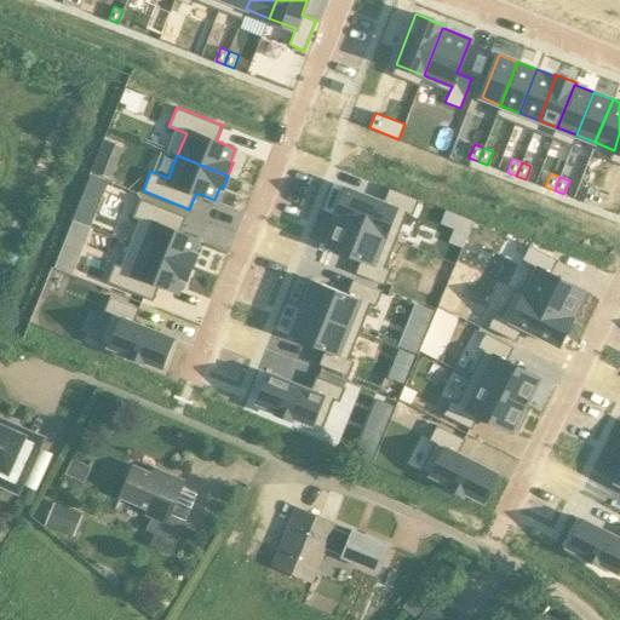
[(396,207),(413,214),(419,200),(389,188),(384,202),(346,188),(334,217),(338,218),(338,217),(385,235),(396,207)]
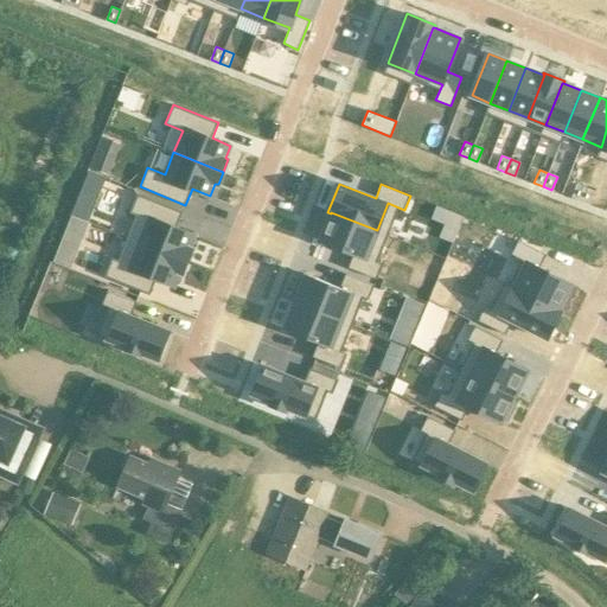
[(580,200),(586,187),(576,184),(572,197),(580,200)]
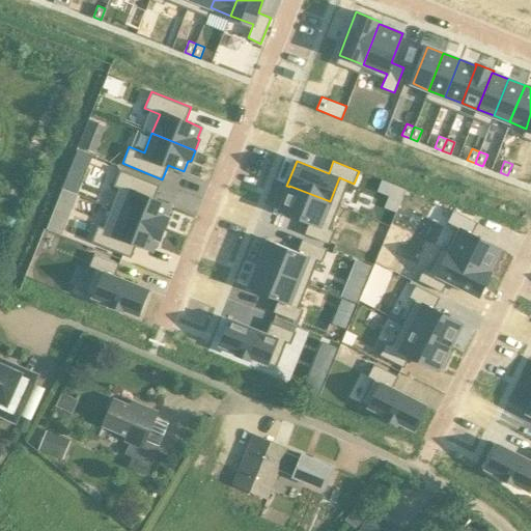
[(520,167),(512,164),(507,175),(515,178),(520,167)]
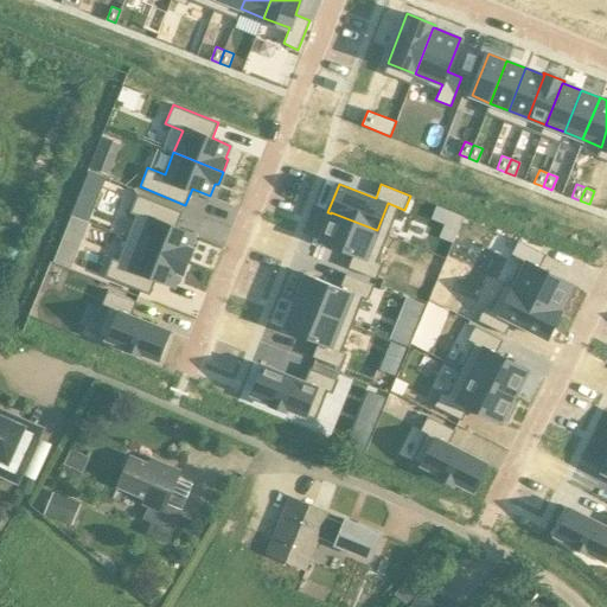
[(147,219),(138,241),(187,261),(192,248),(190,247),(195,235),(177,228),(183,211),(138,193),(129,212),(147,219)]
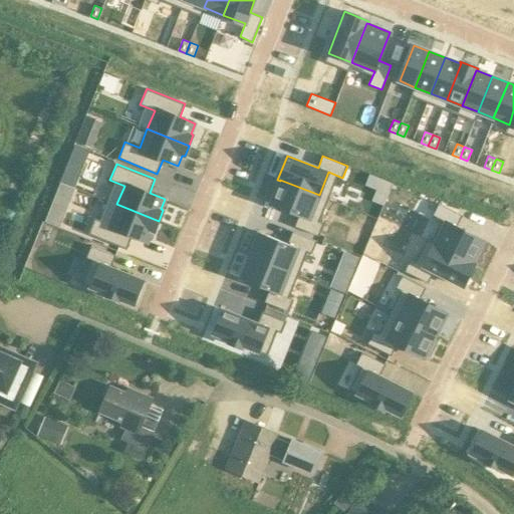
[(280,180),(280,181),(271,203),(299,214),(294,226),(319,236),(323,223),(310,218),(319,195),(280,180)]
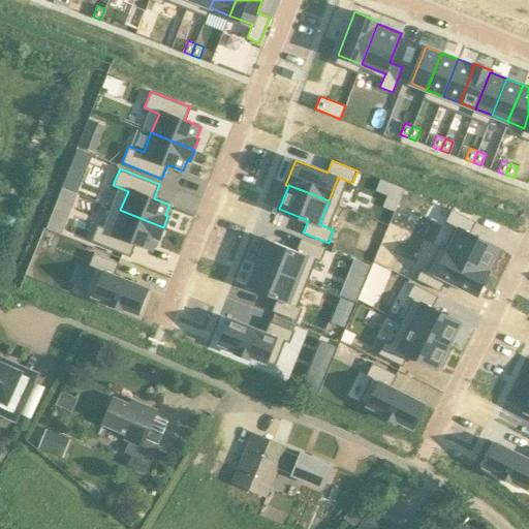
[(486,271),(487,270),(498,247),(469,232),(475,221),(452,209),(445,221),(459,228),(447,251),(486,271)]
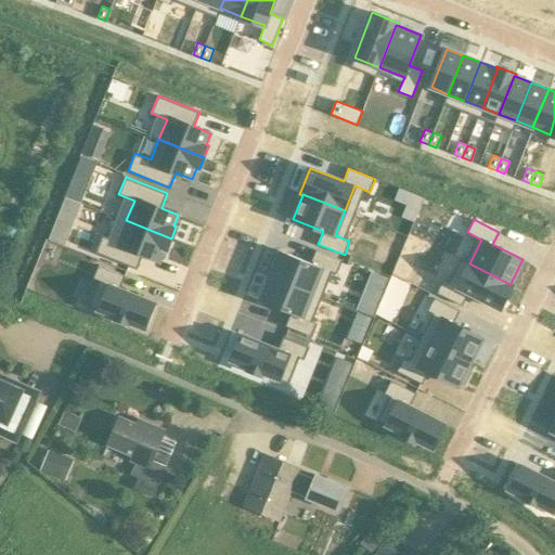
[(171,239),(126,220),(118,241),(102,235),(95,253),(137,269),(143,254),(159,260),(164,249),(166,250),(171,239)]
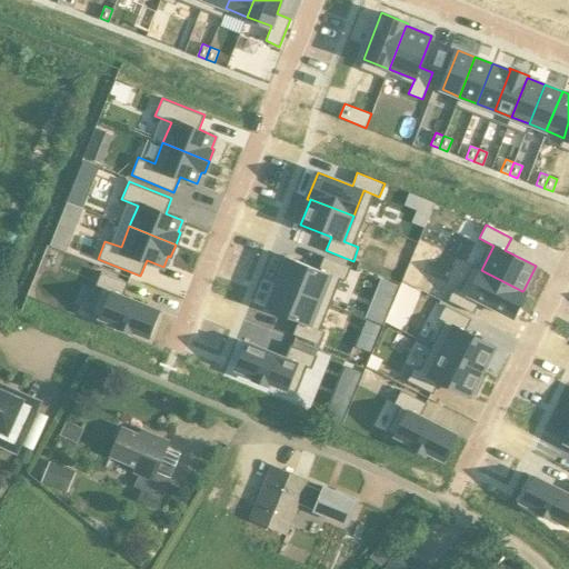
[(277,282),(320,299),(330,275),(346,280),(351,267),(323,256),(319,269),(287,257),(286,260),(282,259),(275,277),(278,279),(277,282)]
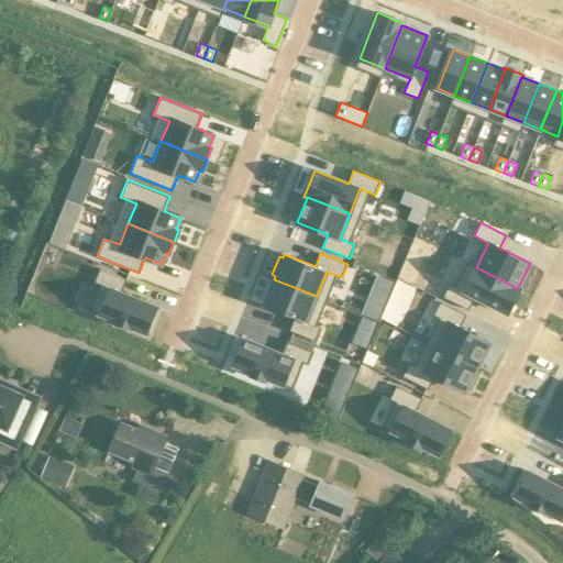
[(464,290),(450,284),(443,297),(468,309),(475,297),(507,313),(520,288),(518,287),(517,288),(476,267),(464,290)]
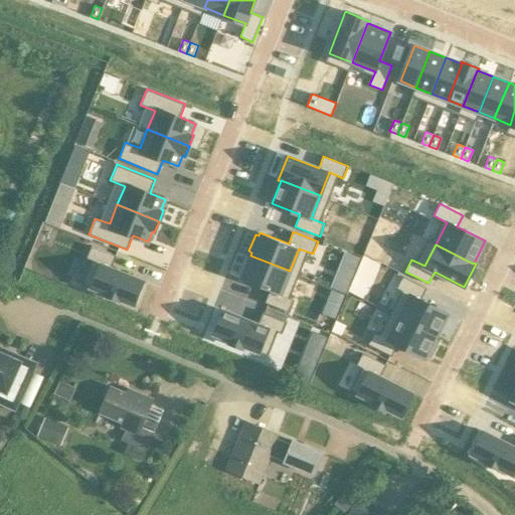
[(136,306),(146,281),(111,268),(116,255),(92,245),(87,259),(100,264),(91,288),(107,294),(106,296),(119,302),(120,299),(136,306)]
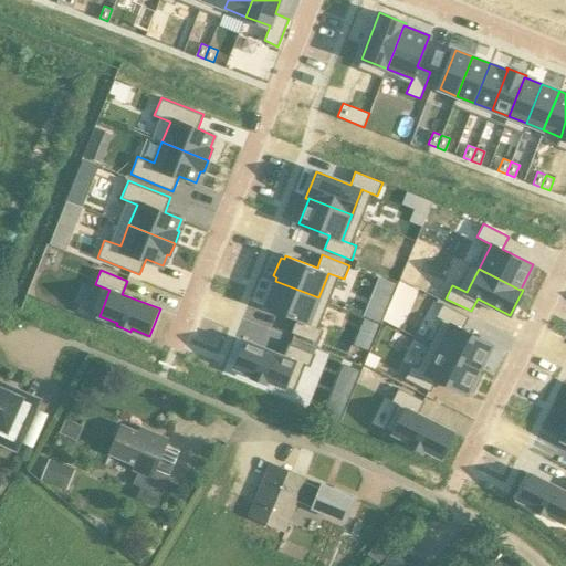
[(291,332),(317,343),(323,329),(308,323),(318,297),(275,281),(265,306),(296,318),(291,332)]
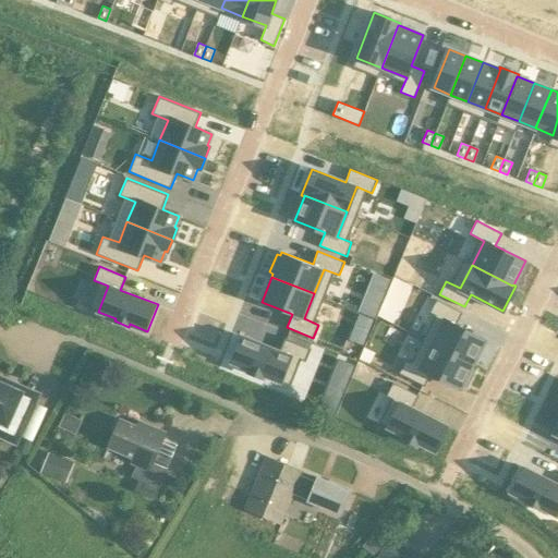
[(462,312),(436,299),(429,312),(444,319),(432,343),(473,364),(485,339),(456,325),(462,312)]
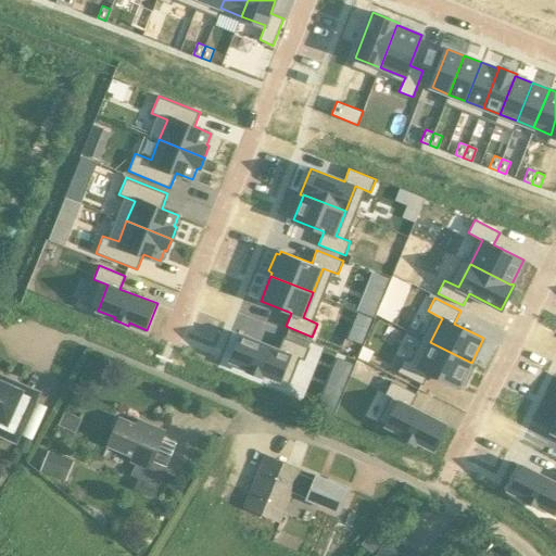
[(241,335),(231,361),(248,367),(247,370),(262,376),(263,374),(280,380),(290,354),(304,359),(310,346),(283,336),(279,350),(241,335)]
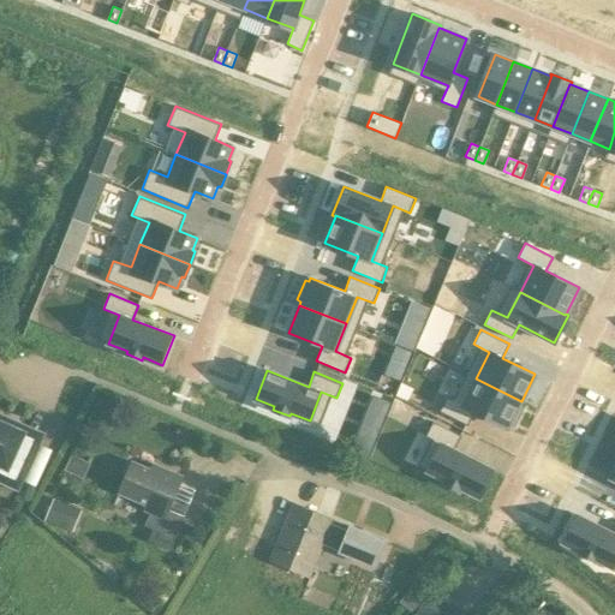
[(519,405),(521,401),(476,378),(463,405),(447,396),(440,411),(467,425),(475,411),(507,428),(509,423),(513,425),(523,406),(519,405)]
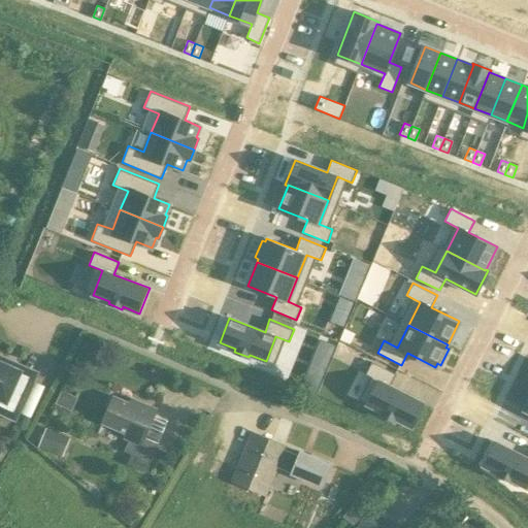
[(0,414),(14,421),(30,386),(17,380),(21,369),(3,361),(1,365),(0,364),(0,414)]
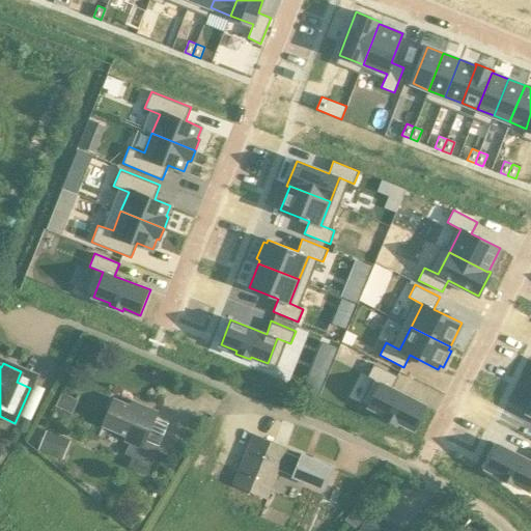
[(398,375),(373,363),(368,375),(381,383),(369,406),(385,414),(383,416),(396,423),(397,421),(414,428),(425,404),(392,388),(398,375)]
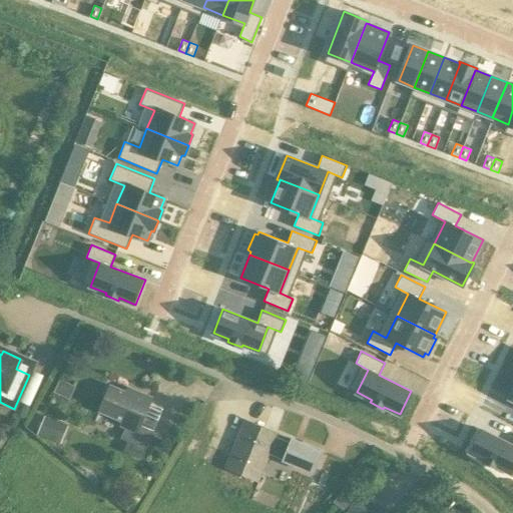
[(130,450),(143,455),(153,433),(140,427),(151,400),(134,393),(133,397),(109,387),(99,413),(122,423),(120,427),(124,429),(120,440),(132,445),(130,450)]
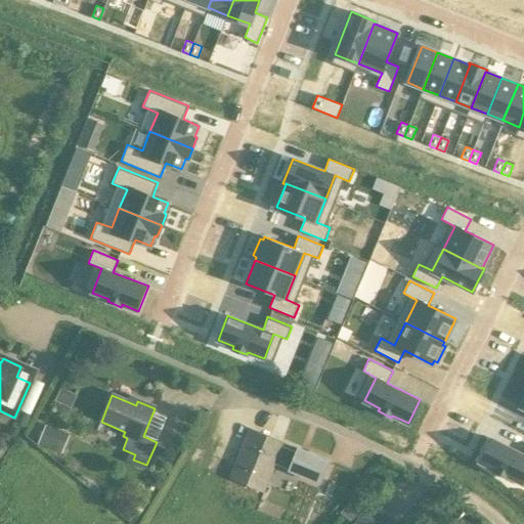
[(39,443),(58,451),(67,432),(47,424),(39,443)]
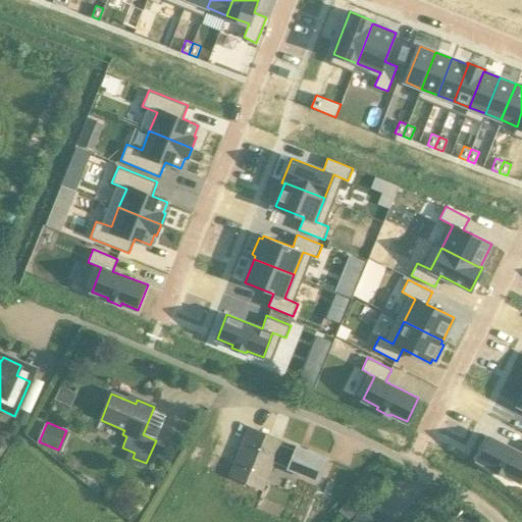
[(228,478),(263,492),(276,460),(290,466),(288,470),(318,482),(326,462),(297,450),(296,453),(280,448),(282,444),(249,429),(228,478)]
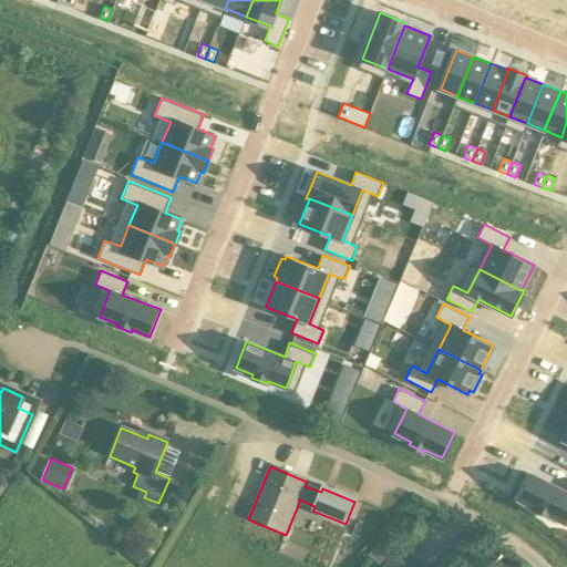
[(566,491),(566,492),(531,474),(518,500),(535,507),(534,511),(548,517),(549,515),(566,524),(566,521),(566,491)]
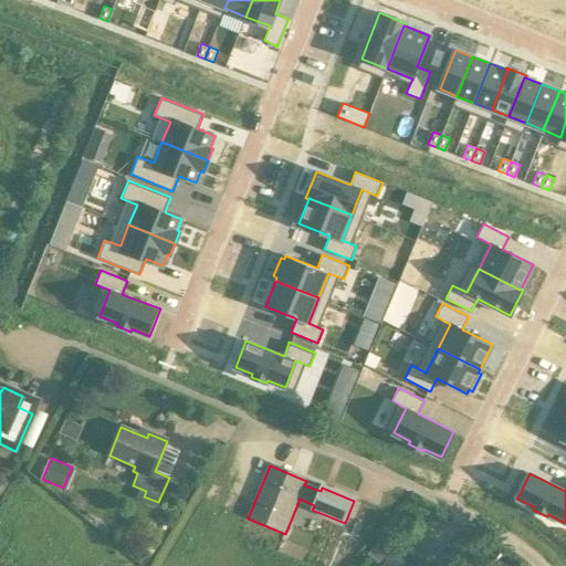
[(390,538),(385,533),(367,555),(378,565),(392,549),(390,538)]
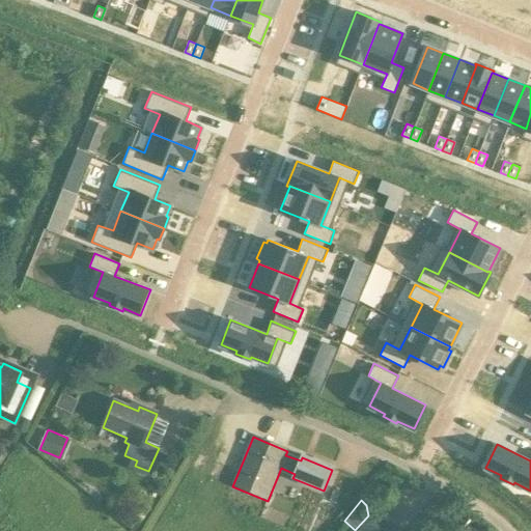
[(359,528),(362,530),(394,530),(375,511),(359,528)]
